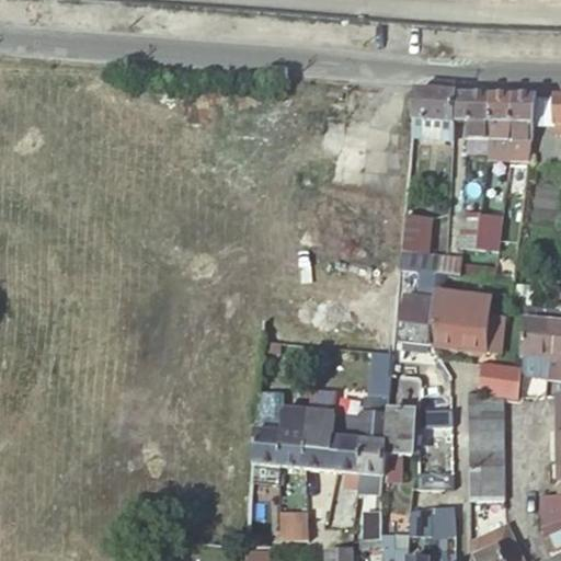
[(454,124),(456,96),(416,93),(413,122),(454,125),(454,124)]
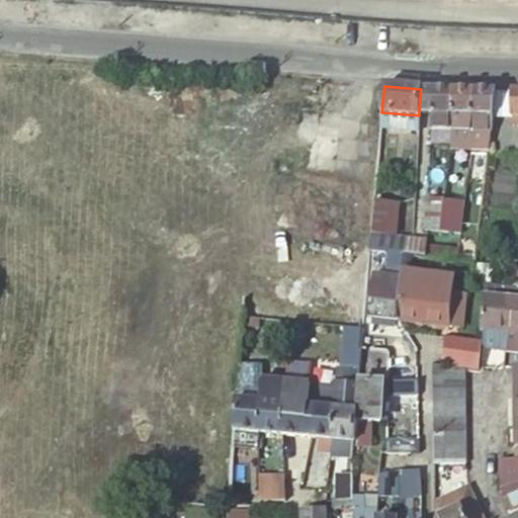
[(452,109),(452,90),(421,89),(419,114),(431,114),(431,130),(451,131),(451,127),(452,119),(452,109)]
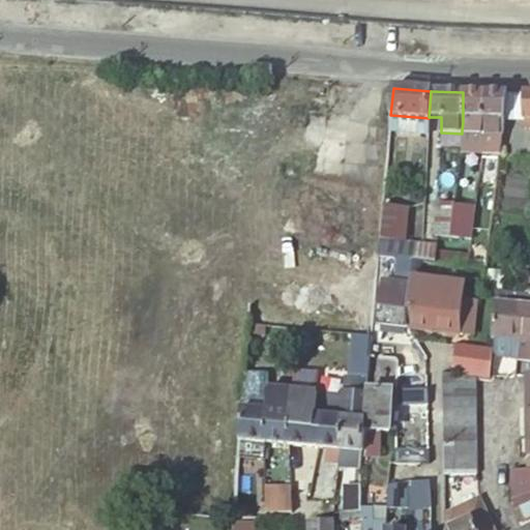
[(484,106),(484,92),(463,92),(463,112),(463,122),(462,130),(462,134),(461,146),(481,147),(482,145),(482,131),(483,124),(484,115),(484,106)]
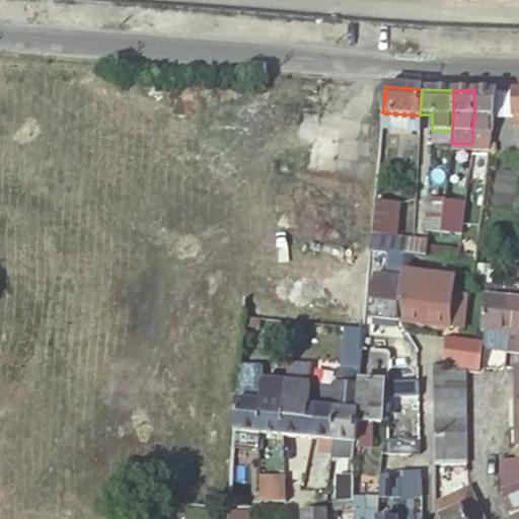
[(493,117),(496,90),(474,90),(474,103),(474,113),(473,122),(472,129),(472,142),(490,143),(493,117)]
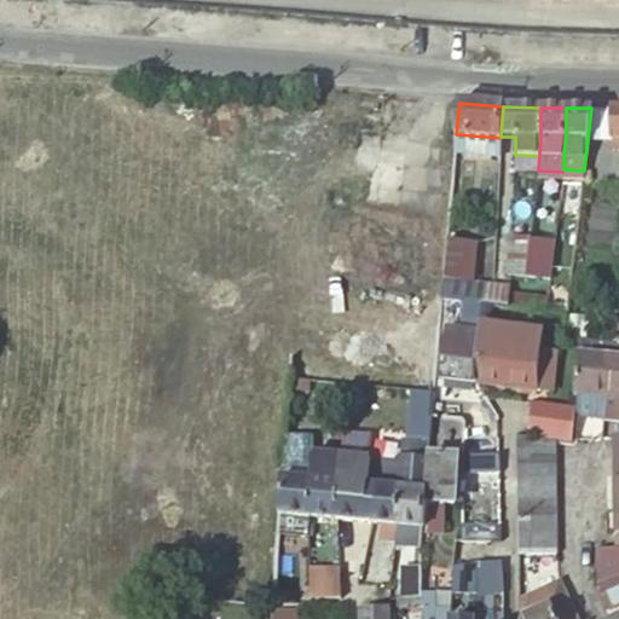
[(615,139),(615,109),(591,108),(588,139),(609,139),(615,139)]
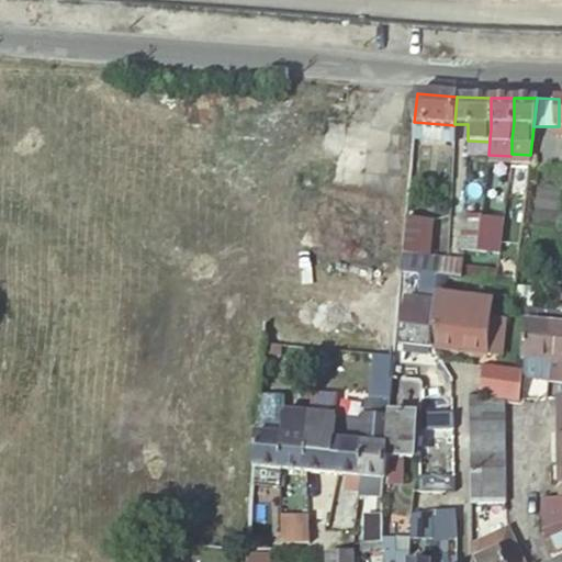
[(454,125),(414,122),(413,138),(453,143),(454,125)]
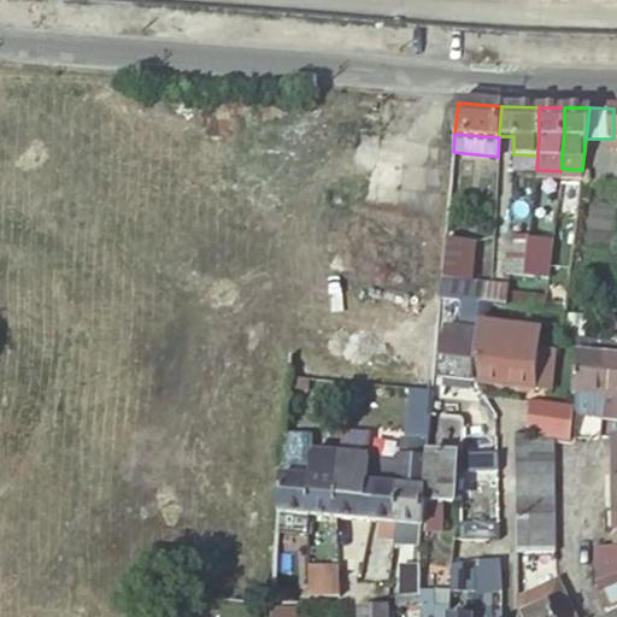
[(530,234),(530,236),(529,245),(553,247),(554,236),(530,234)]
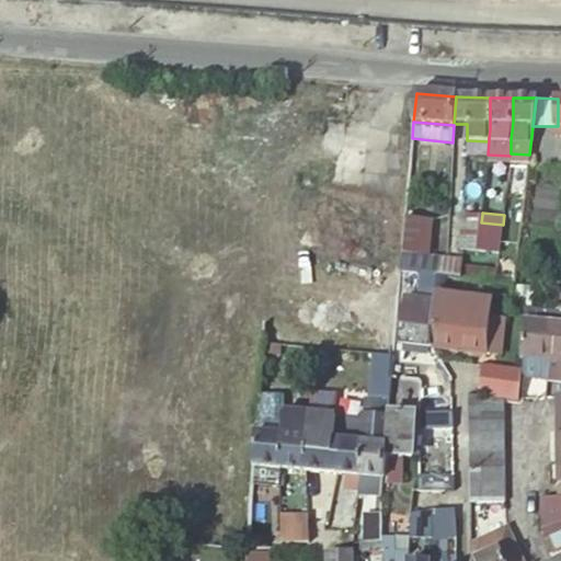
[(462,214),(460,248),(478,250),(481,222),(482,215),(462,214)]
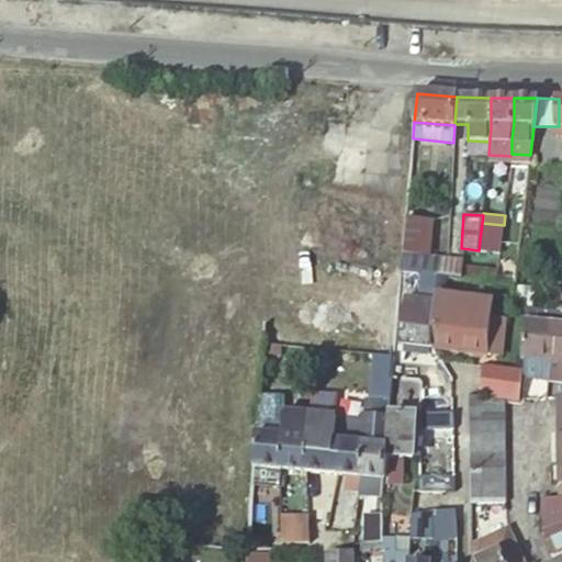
[(433,221),(406,217),(403,251),(429,254),(433,221)]
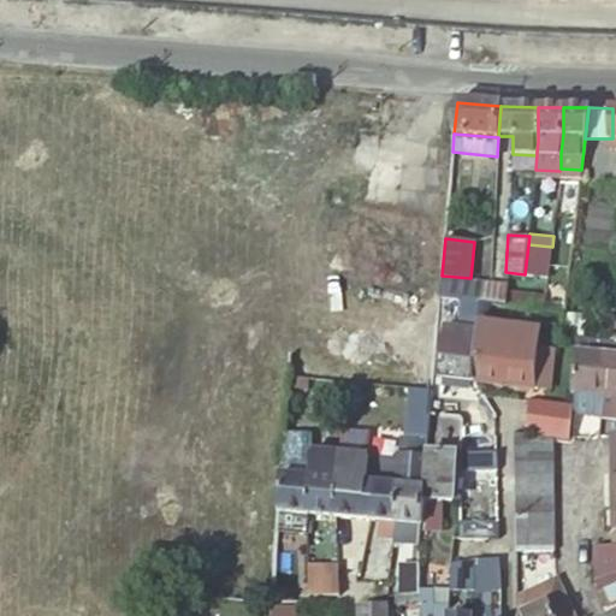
[(528,244),(525,274),(549,277),(552,247),(528,244)]
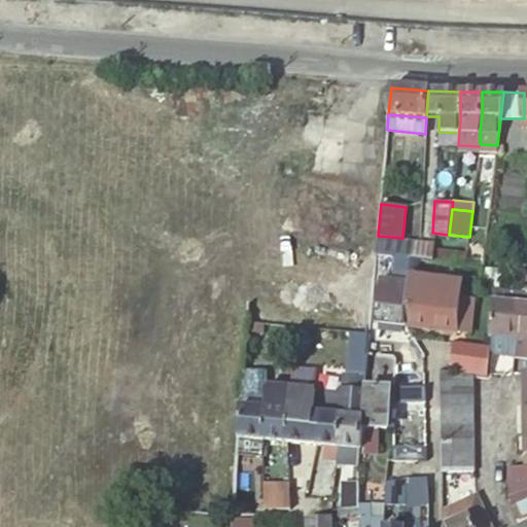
[(402,242),(378,240),(377,254),(412,258),(421,259),(422,251),(423,245),(402,242)]
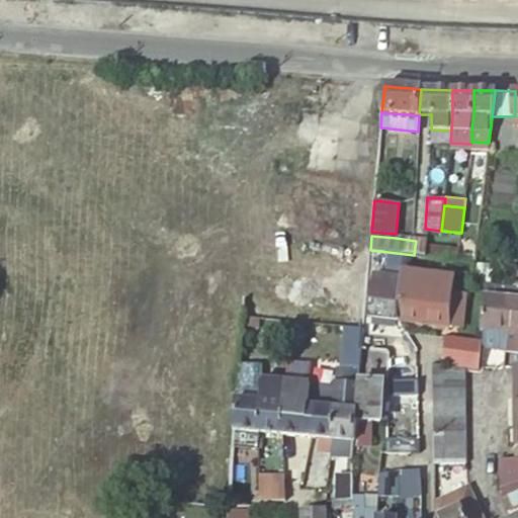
[(473,262),(477,239),(461,238),(459,248),(458,260),(473,262)]
